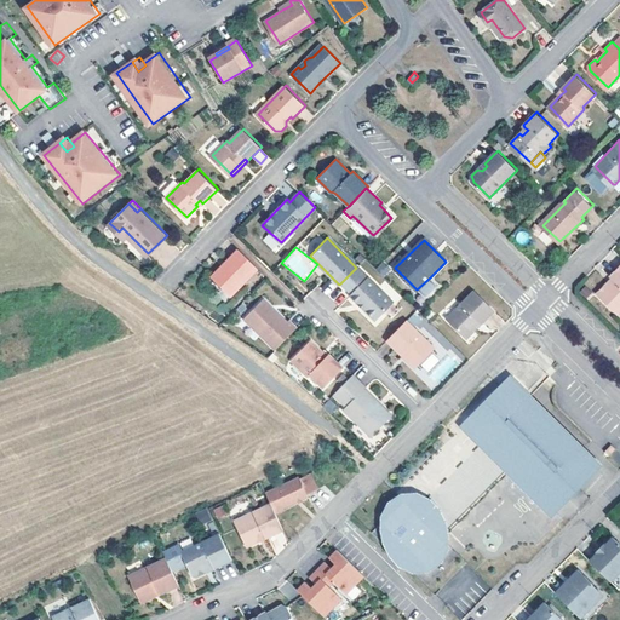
[(239,248),(227,260),(229,264),(213,280),(230,296),(258,268),(239,248)]
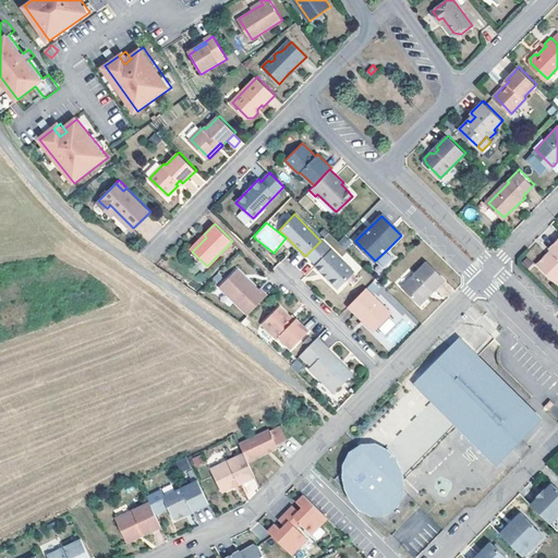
[(206,238),(204,234),(190,249),(192,252),(206,238)]
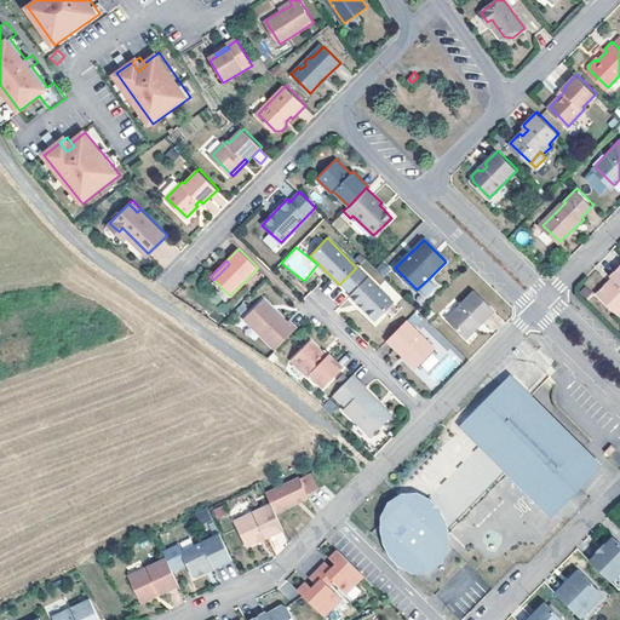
[(619,265),(609,277),(612,279),(597,294),(619,315),(619,313),(619,265)]
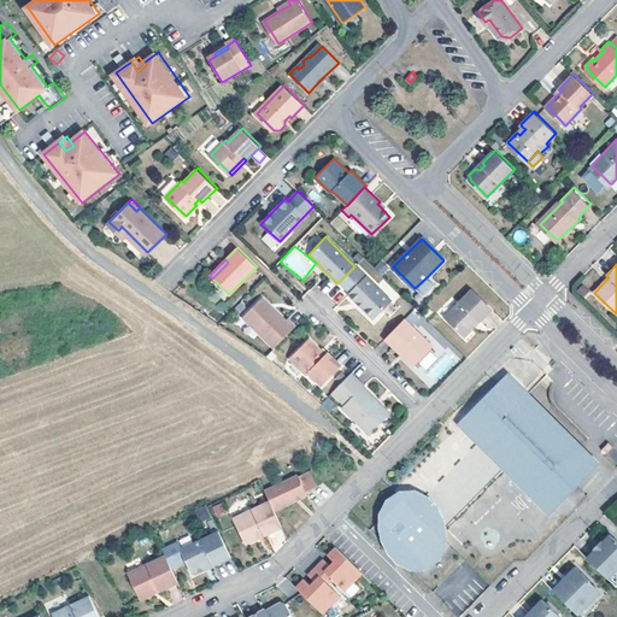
[(354,266),(339,282),(351,293),(348,295),(372,319),(391,303),(354,266)]
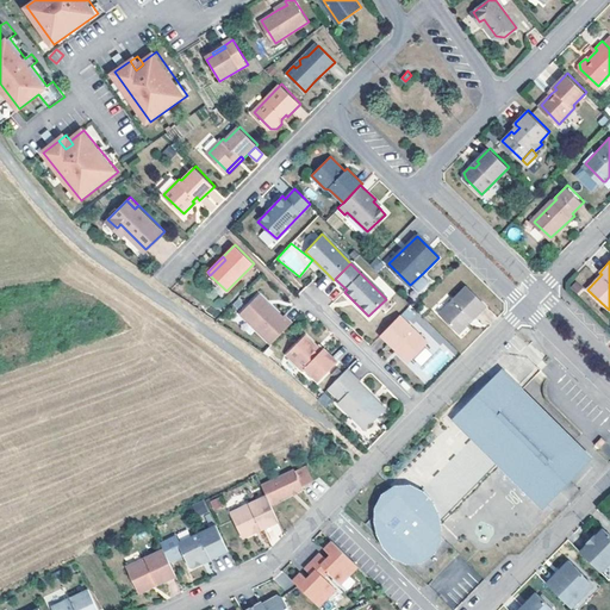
[(423,273),(410,285),(416,291),(419,291),(429,282),(429,279),(423,273)]
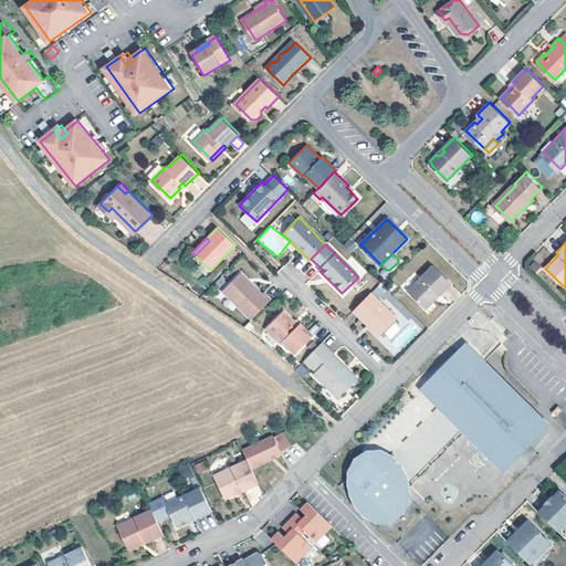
[(438,293),(440,295),(452,283),(433,264),(408,291),(427,308),(435,301),(435,296),(438,293)]
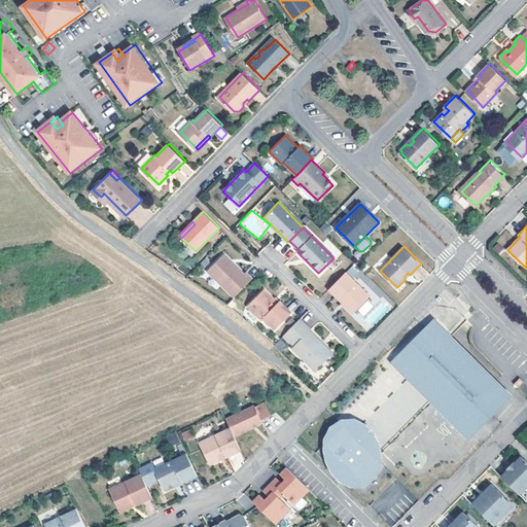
[(233,299),(250,281),(243,273),(242,275),(221,255),(206,271),(233,299)]
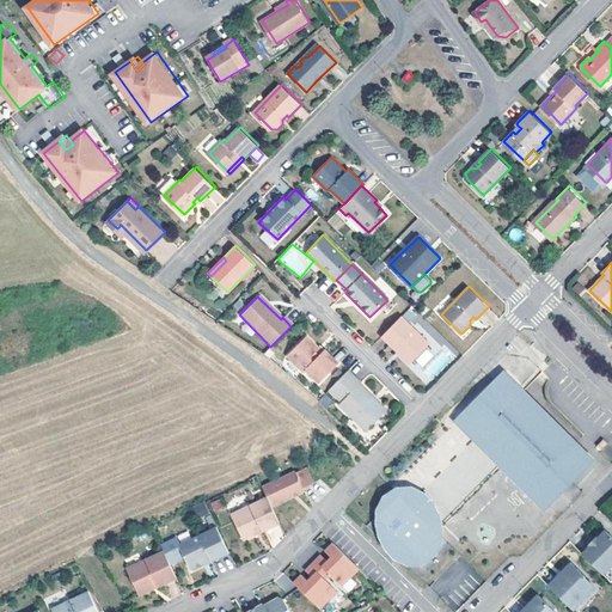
[(429,343),(401,316),(381,336),(395,348),(397,347),(402,352),(401,354),(409,363),(429,343)]
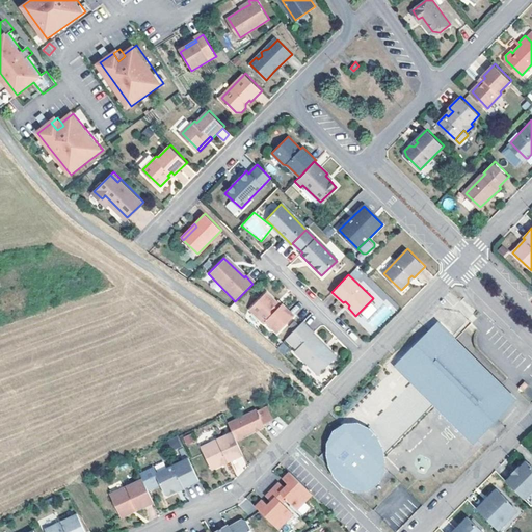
[(281,306),(276,301),(268,292),(251,309),(265,321),(267,320),(277,330),(294,314),(283,303),(281,306)]
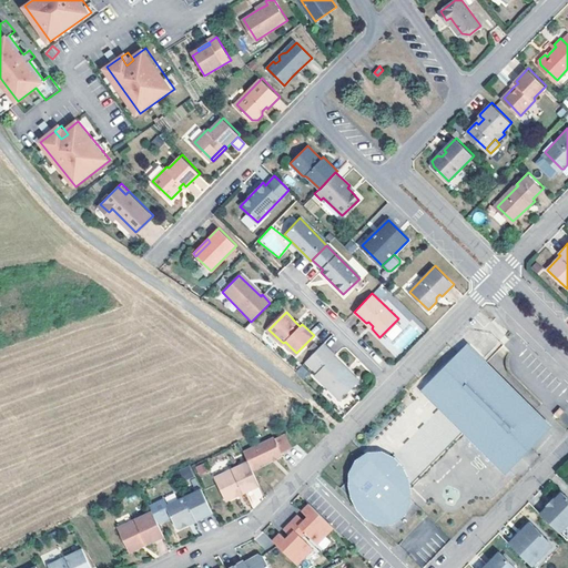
[(361,379),(352,369),(350,372),(346,369),(348,367),(336,355),(337,354),(325,342),(307,361),(318,372),(316,374),(342,397),(361,379)]
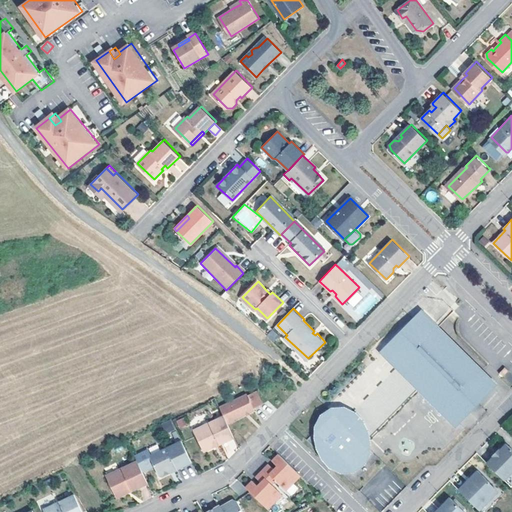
[(421,312),(416,318),(423,325),(428,331),(434,325),(421,312)]
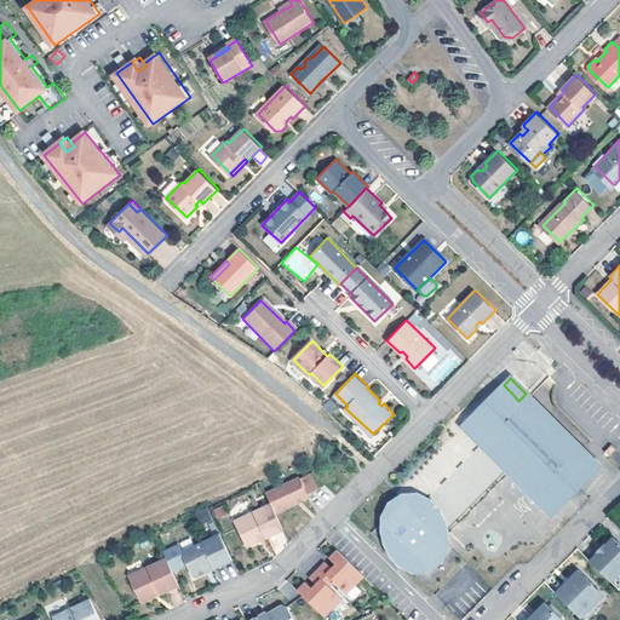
[(583,451),(580,453),(549,422),(537,432),(532,428),(537,424),(529,417),(524,422),(516,412),(530,397),(526,394),(518,401),(512,394),(504,385),(501,388),(470,420),(478,429),(483,424),(489,430),(482,437),(486,441),(418,510),(407,499),(374,532),(401,556),(411,546),(425,560),(429,563),(449,541),(446,538),(432,523),(437,517),(447,526),(518,452),(523,457),(514,468),(524,478),(520,482),(547,510),(552,505),(557,510),(570,495),(566,491),(570,486),(564,480),(569,475),(580,486),(600,466),(583,451)]
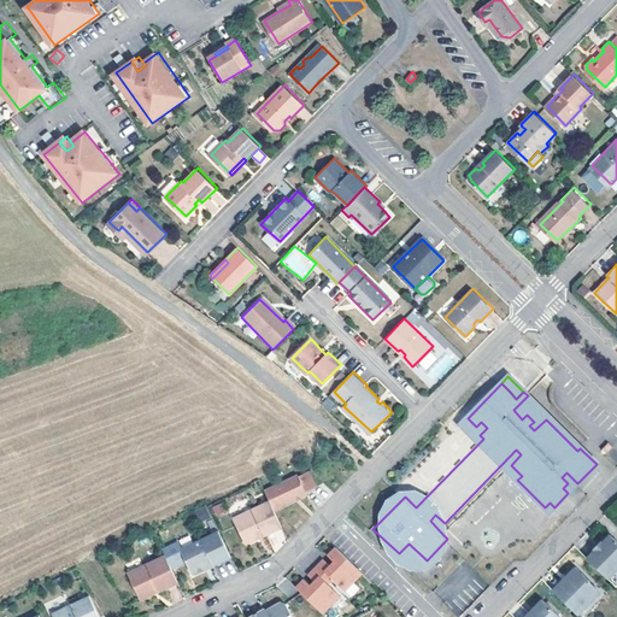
[(577,451),(580,448),(528,395),(513,410),(522,419),(527,415),(534,422),(529,425),(534,430),(546,419),(577,451)]
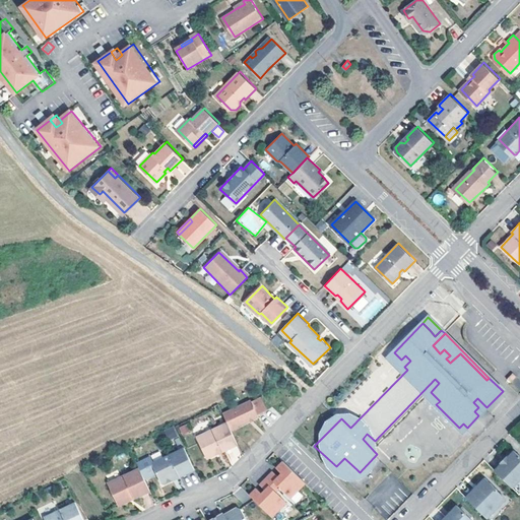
[(513,373),(507,378),(510,382),(516,376),(513,373)]
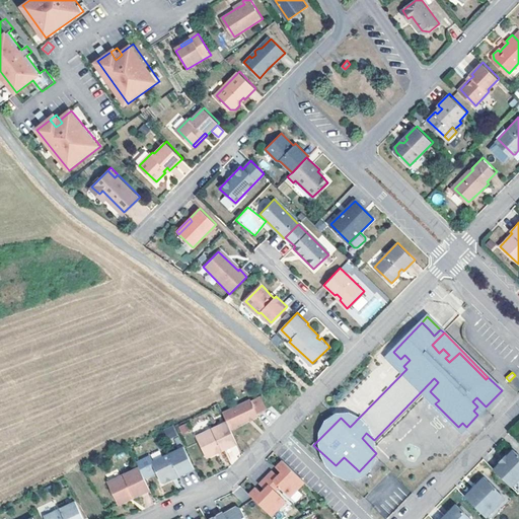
[(427,395),(435,403),(439,400),(430,391),(438,382),(434,378),(374,440),(366,433),(362,438),(373,450),(427,395)]
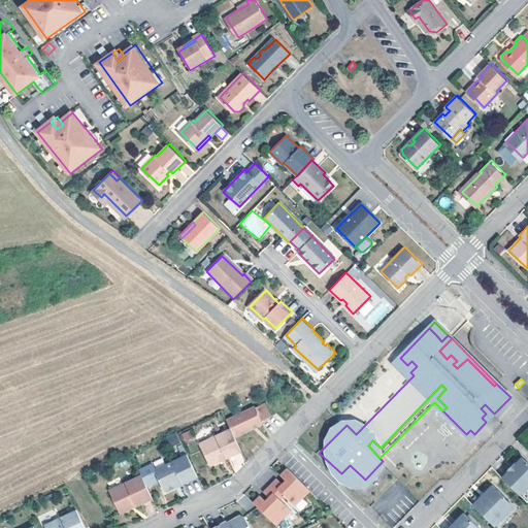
[(482,418),(486,422),(493,415),(494,414),(485,404),(481,408),(486,414),(482,418)]
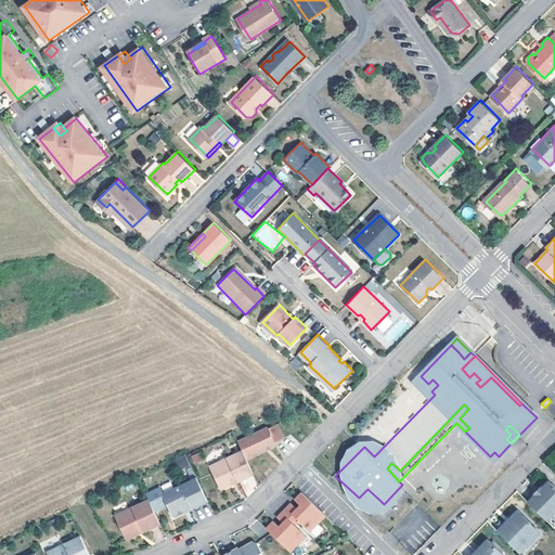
[(239,454),(244,464),(252,461),(250,460),(273,449),(272,447),(281,442),(275,429),(266,434),(265,431),(234,444),(239,454)]
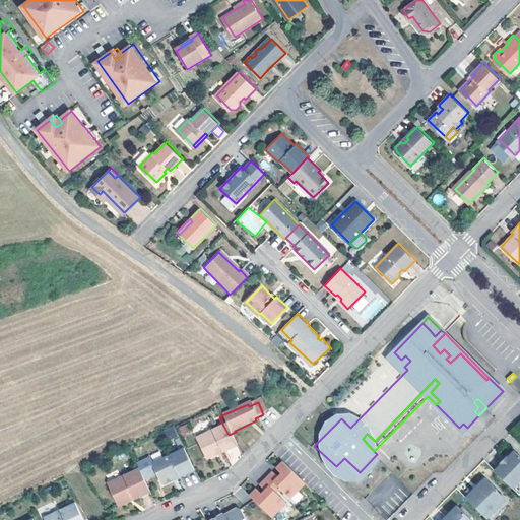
[(219,454),(234,448),(223,426),(194,439),(203,458),(206,460),(212,457),(211,454),(218,452),(219,454)]
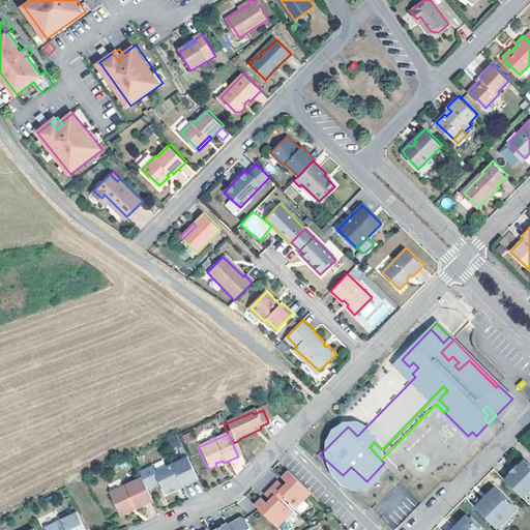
[(180,487),(195,480),(184,458),(152,473),(162,493),(165,494),(173,491),(172,489),(179,486),(180,487)]
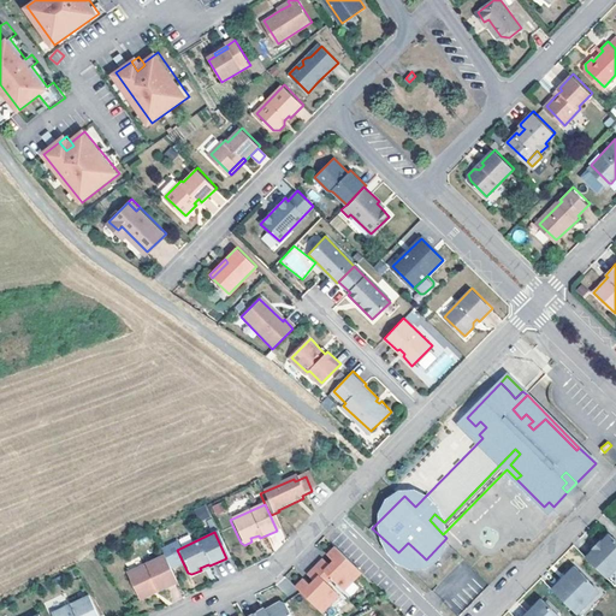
[(588,556),(609,576),(615,569),(615,534),(614,532),(604,540),(603,539),(596,546),(598,548),(588,556)]
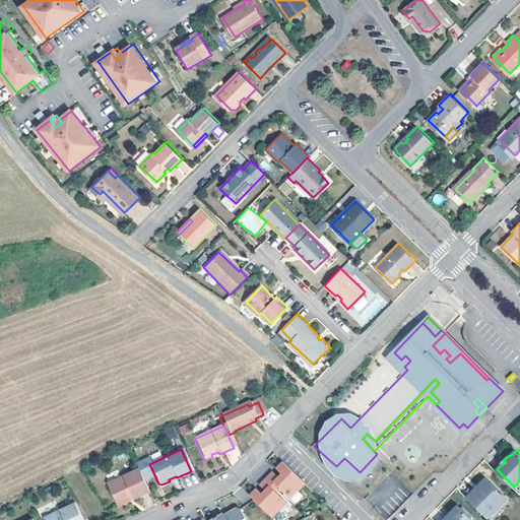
[(344,458),(336,466),(347,477),(356,469),(344,458)]
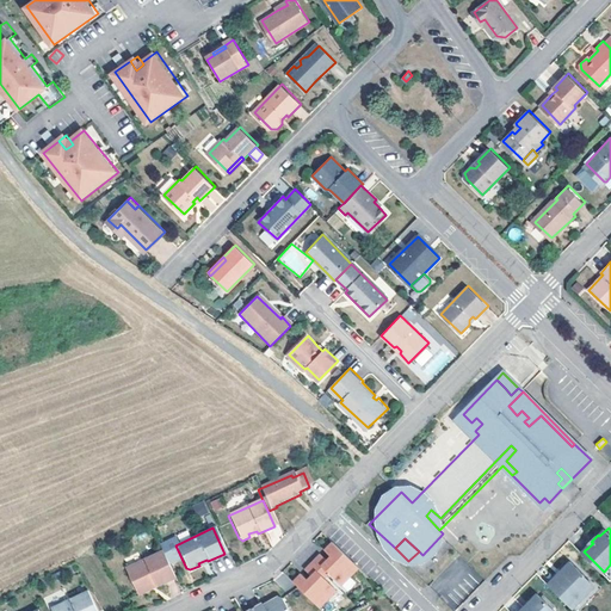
[(318,556),(310,563),(323,576),(327,573),(339,585),(356,568),(329,544),(322,551),(328,557),(329,560),(326,563),(323,562),(318,556)]
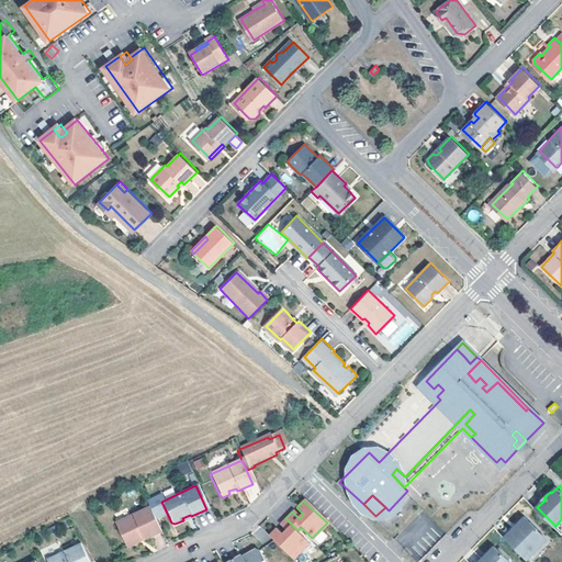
[(142,540),(158,531),(146,507),(113,524),(123,546),(126,547),(134,543),(135,540),(141,538),(142,540)]
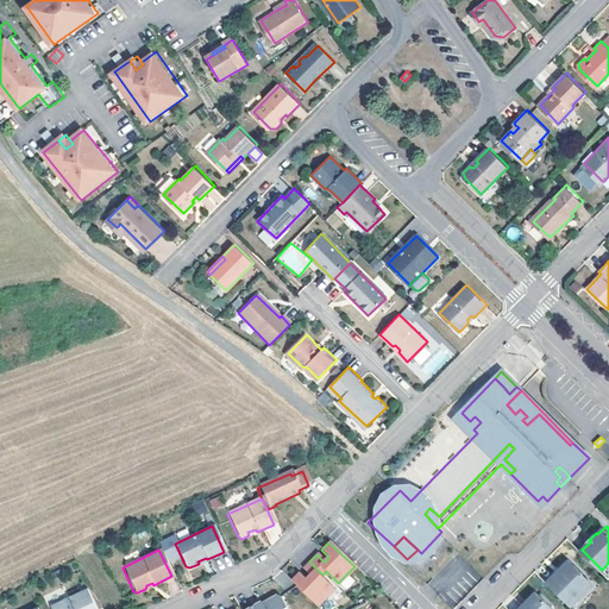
[(564,570),(551,584),(573,606),(581,597),(578,595),(592,581),(585,573),(586,572),(571,558),(562,567),(564,570)]
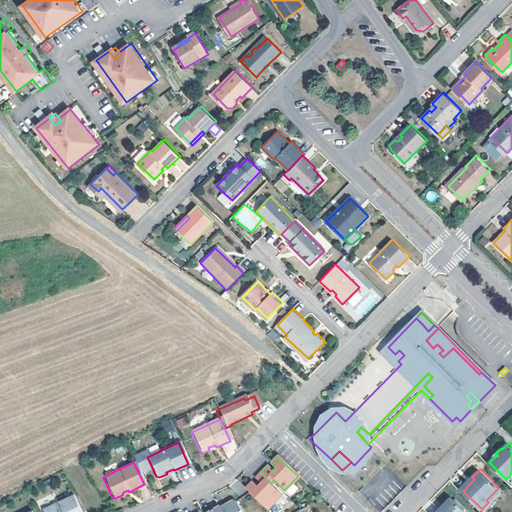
[(250,482),(243,489),(265,509),(279,495),(269,485),(271,483),(260,472),(253,479),(258,484),(260,485),(256,489),(255,487),(250,482)]
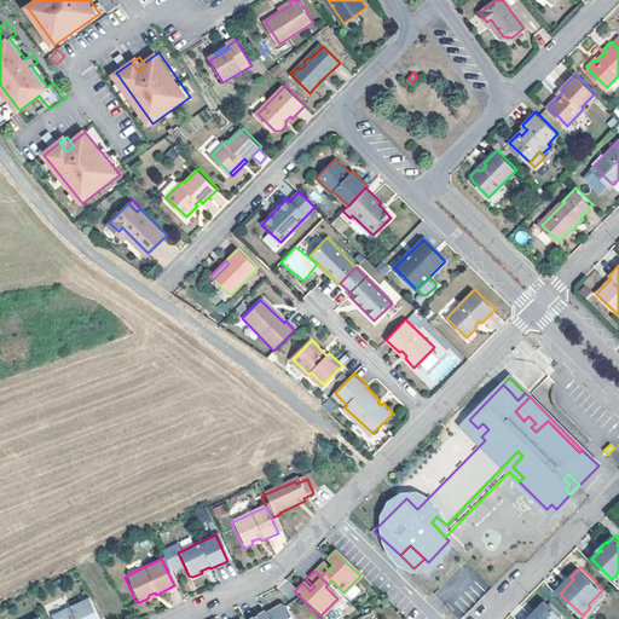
[(573,579),(571,577),(557,590),(560,594),(573,579)]
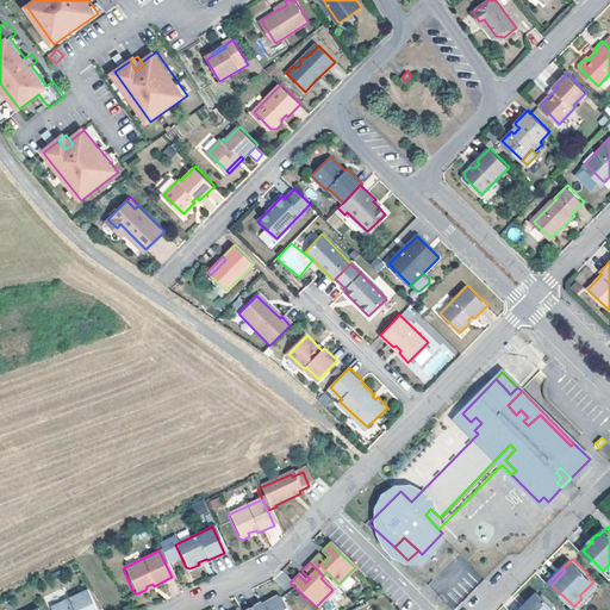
[(593,582),(579,596),(582,598),(596,584),(593,582)]
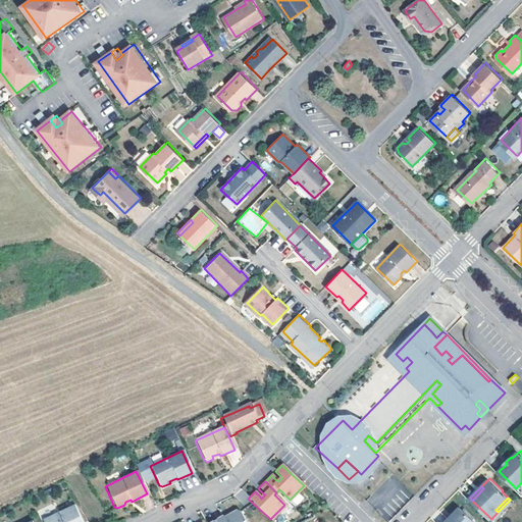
[(85,521),(75,504),(41,519),(41,521),(85,521)]
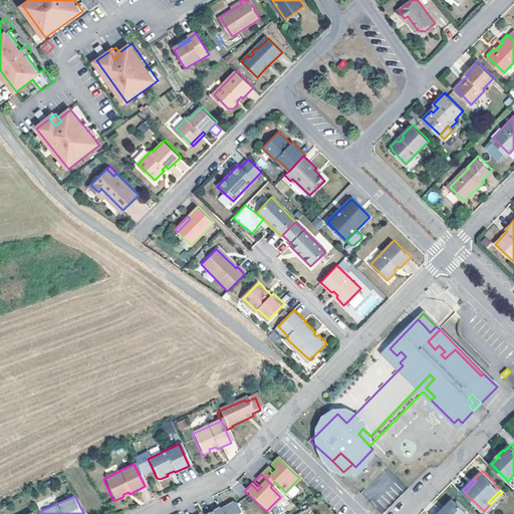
[(469,513),(455,498),(438,513),(469,513)]
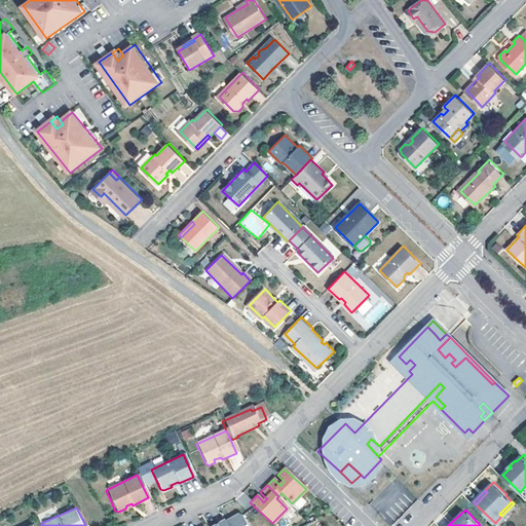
[(214,525),(246,525),(240,517),(237,516),(228,521),(229,523),(225,525),(224,523),(223,521),(214,525)]
